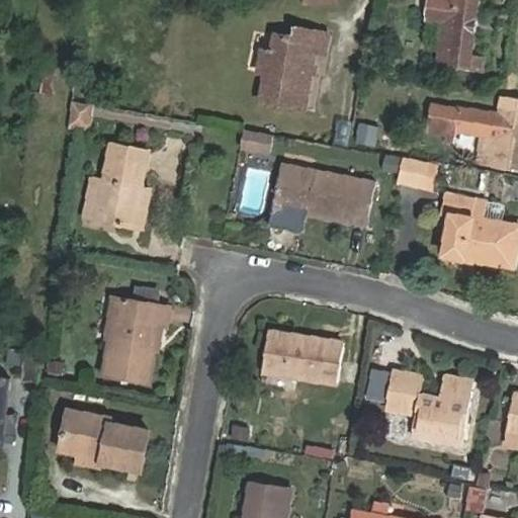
[(445,0),(440,49),(443,49),(441,61),(467,64),(468,52),(471,53),(477,0),(445,0)]
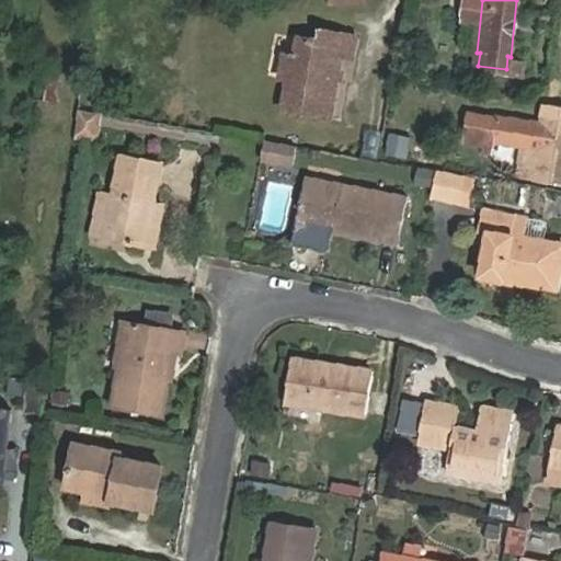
[(351,58),(354,36),(322,33),(320,41),(299,38),(297,57),(285,56),(282,79),(289,80),(285,111),(330,117),(342,57),(351,58)]
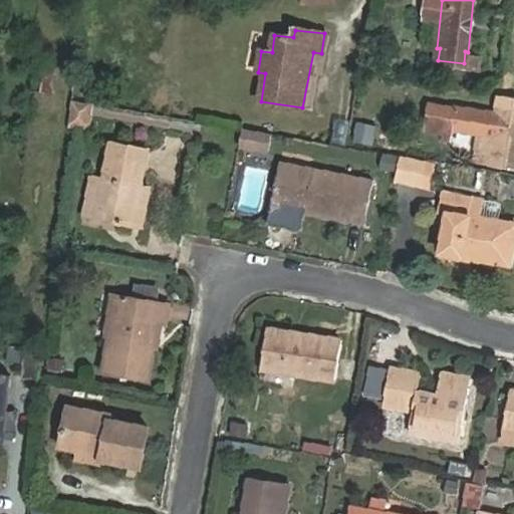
[(274,35),(254,32),(248,70),(258,72),(261,51),(272,52),(274,35)]
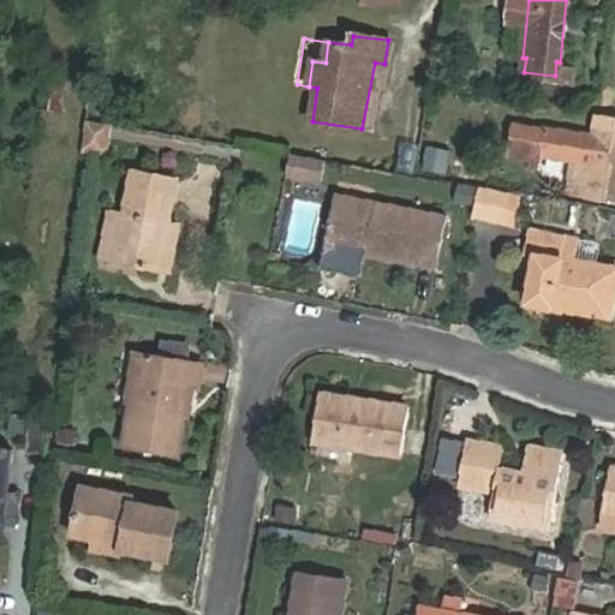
[(614,113),(596,112),(595,124),(614,125),(614,113)]
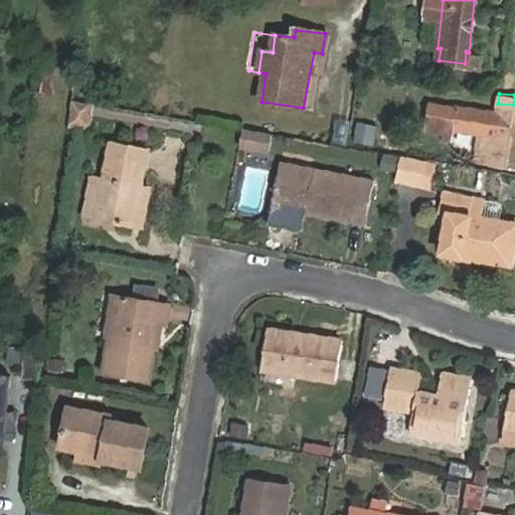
[(90,103),(69,100),(67,128),(86,130),(90,103)]
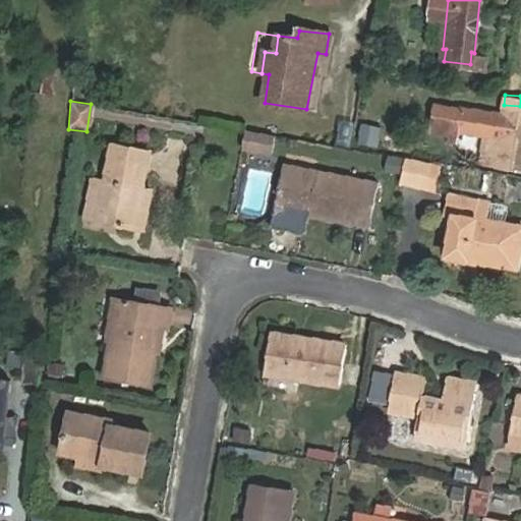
[(520,106),(504,105),(502,118),(502,123),(496,123),(496,118),(460,113),(459,116),(435,113),(430,138),(456,141),(457,136),(483,139),(499,141),(497,165),(520,168),(520,106)]
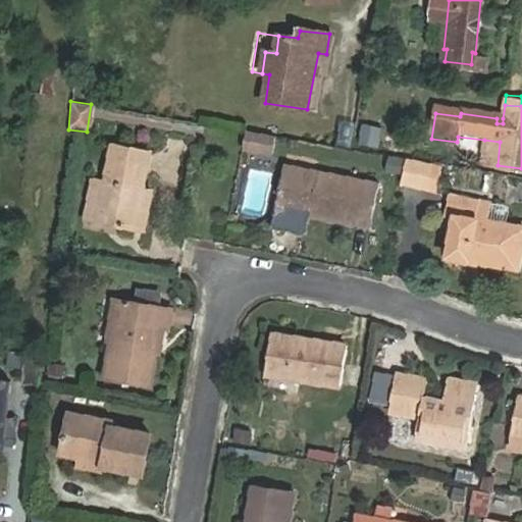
[(277,138),(248,133),(245,151),(273,156),(277,138)]
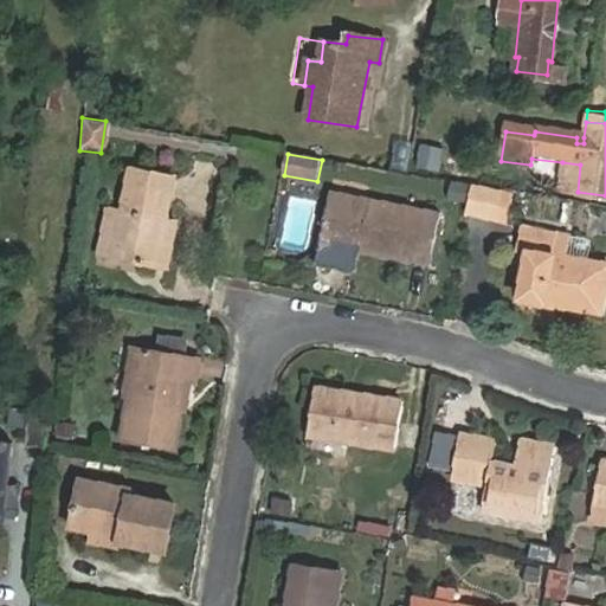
[(580,165),(562,162),(559,189),(578,192),(580,165)]
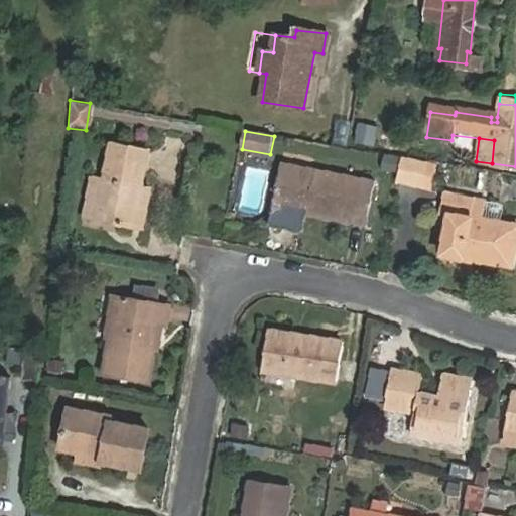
[(137,207),(145,208),(149,185),(142,183),(148,150),(112,142),(105,176),(97,217),(133,224),(137,207)]
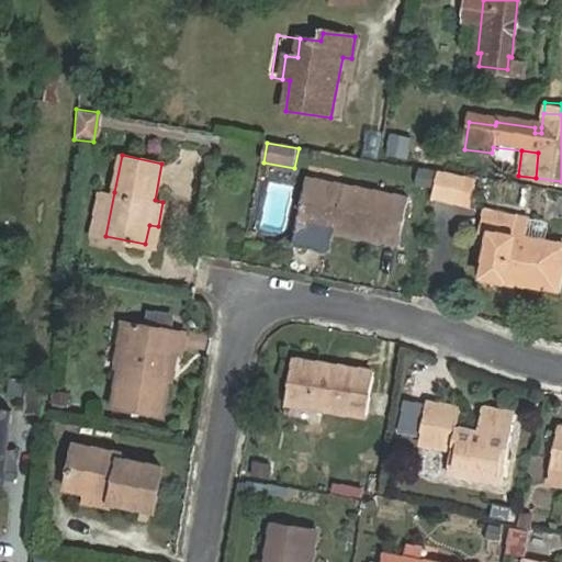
[(459,203),(464,172),(436,168),(430,198),(459,203)]
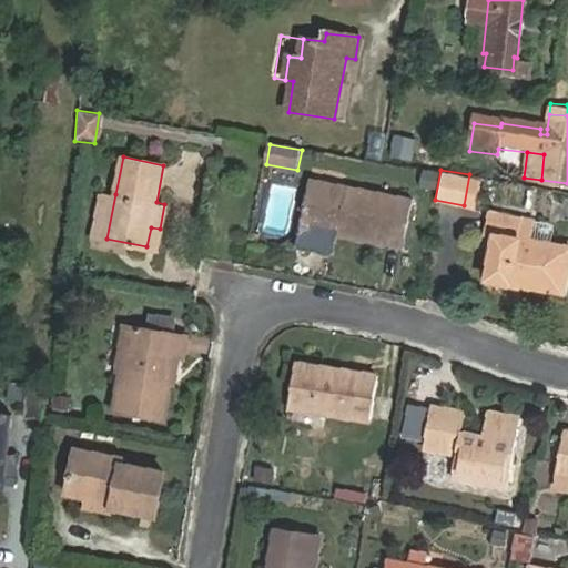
[(403,243),(411,200),(307,179),(300,222),(403,243)]
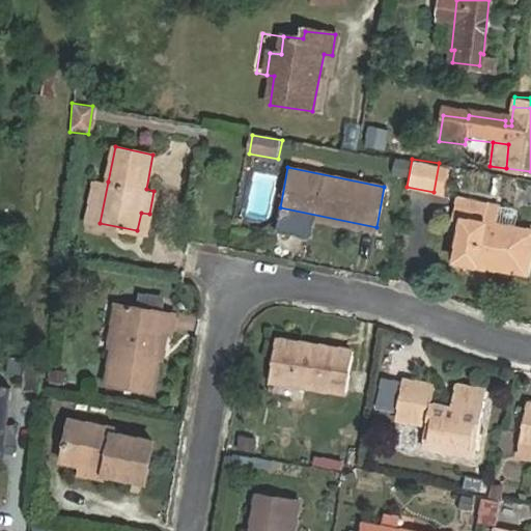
[(100,223),(108,182),(94,179),(86,220),(100,223)]
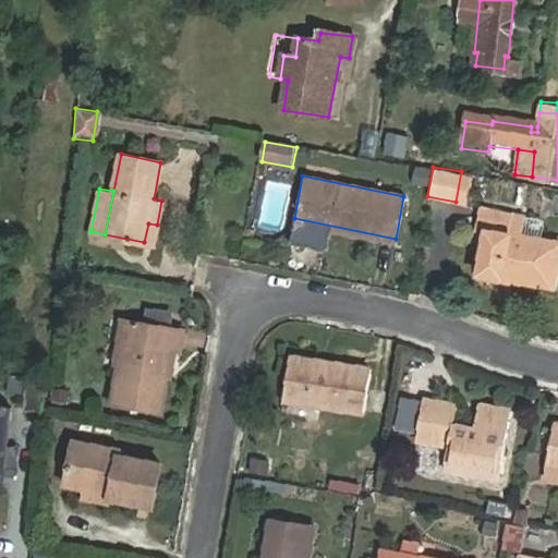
[(557,245),(518,239),(522,217),(478,209),(474,232),(482,233),(474,275),(550,288),(557,251),(557,245)]
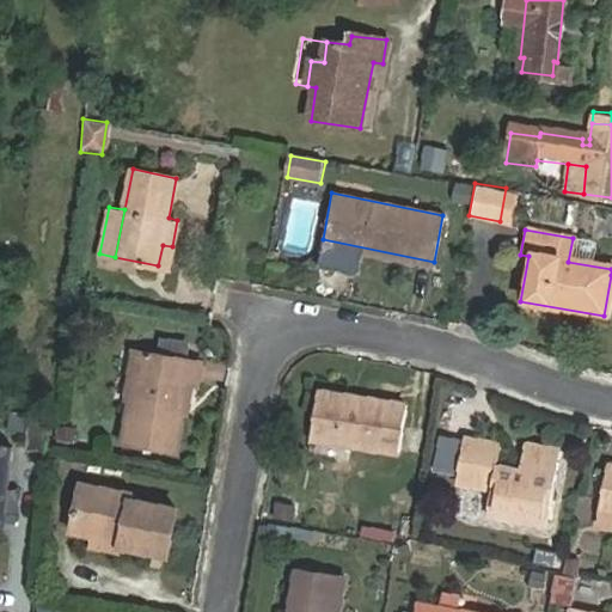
[(167,268),(172,246),(163,245),(158,265),(167,268)]
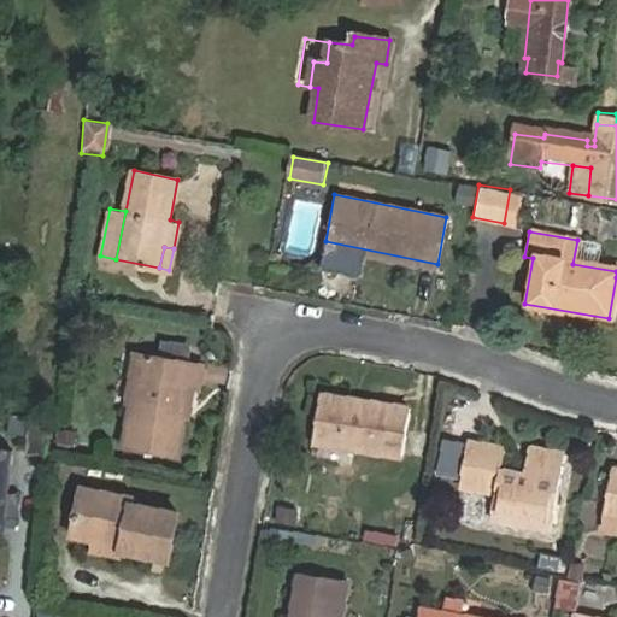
[(200,380),(204,357),(139,345),(123,436),(175,447),(189,378),(200,380)]
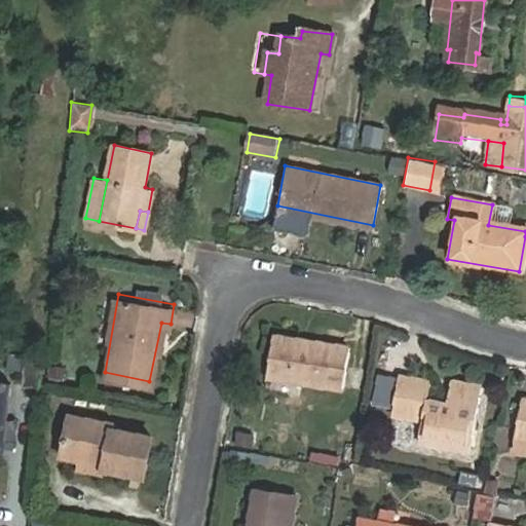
[(272,333),(271,340),(305,346),(306,338),(272,333)]
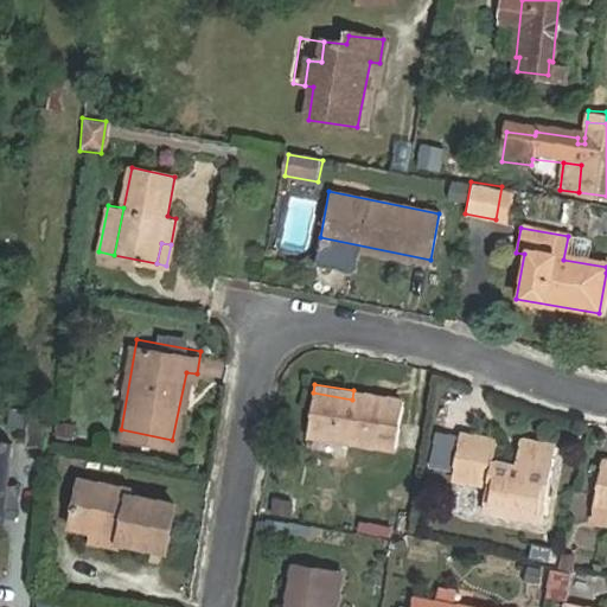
[(352,400),(313,393),(307,432),(396,446),(403,398),(353,390),(352,400)]
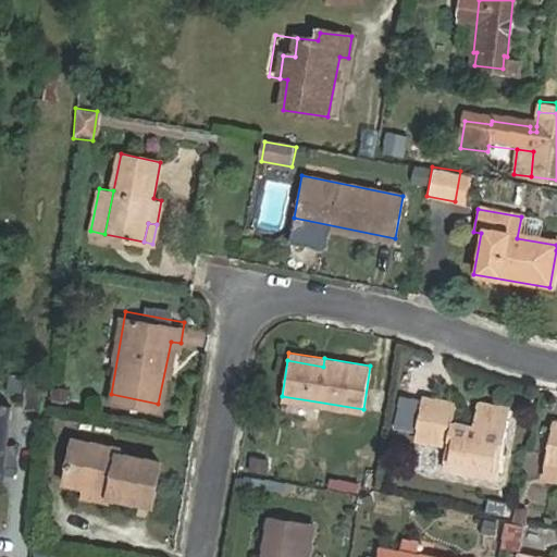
[(49,375),(31,373),(26,405),(45,408),(49,375)]
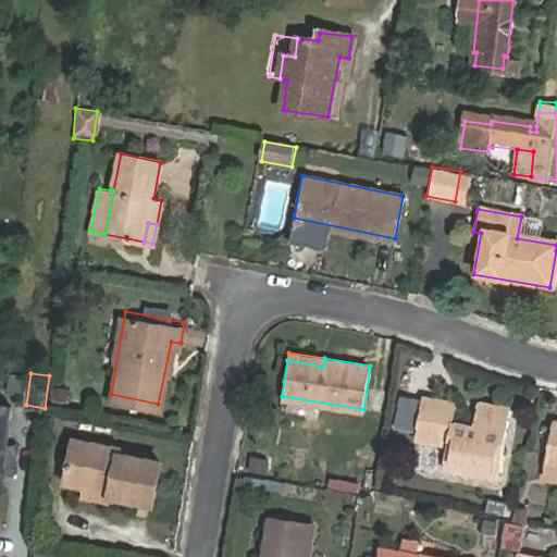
[(422,397),(406,394),(399,430),(417,433),(422,397)]
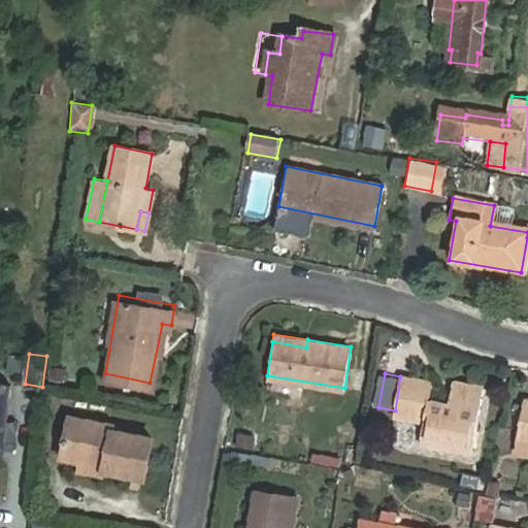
[(473,453),(485,383),(454,378),(450,401),(431,398),(434,380),(403,374),(397,413),(426,418),(422,443),(473,453)]
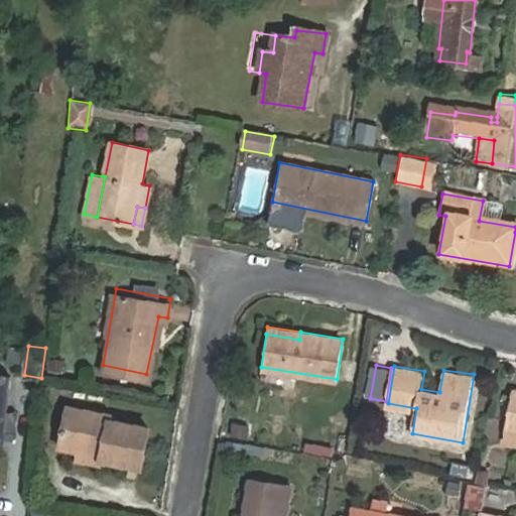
[(0,372),(0,440),(5,441),(11,374),(0,372)]
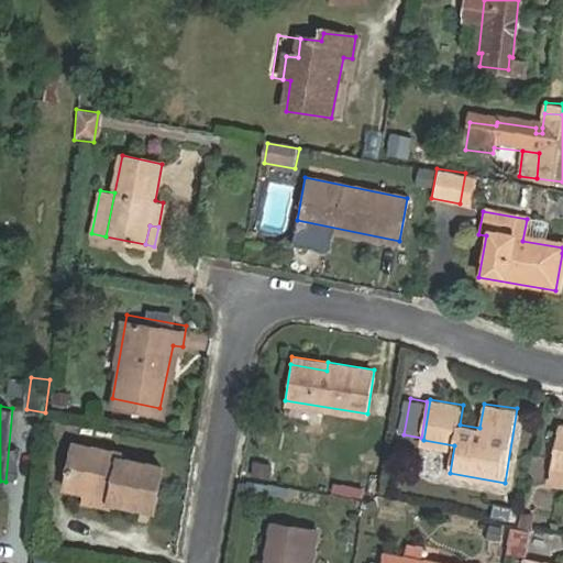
[(562,429),(556,429),(547,486),(562,487),(562,429)]
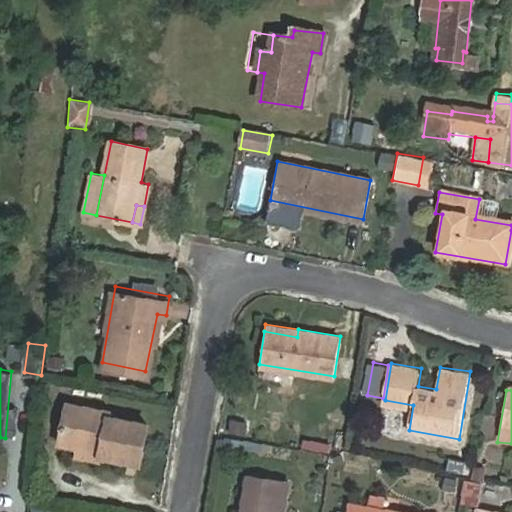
[(103,446),(102,451),(139,459),(147,419),(110,412),(111,406),(66,396),(57,436),(75,440),(103,446)]
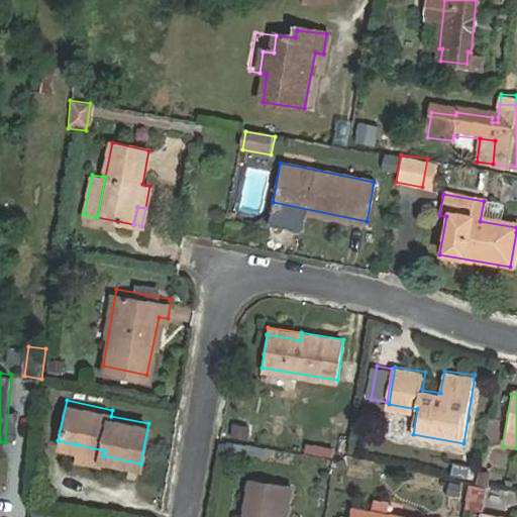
[(101,463),(103,455),(104,450),(76,444),(73,457),(101,463)]
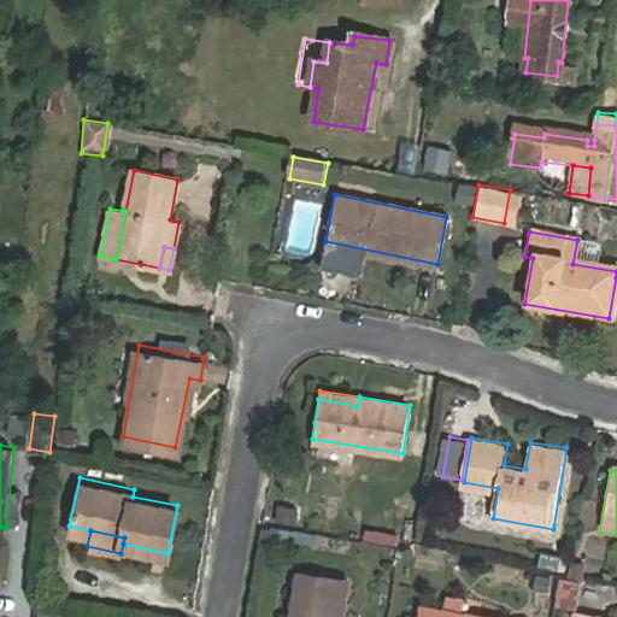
[(559,556),(538,551),(535,564),(557,568),(559,556)]
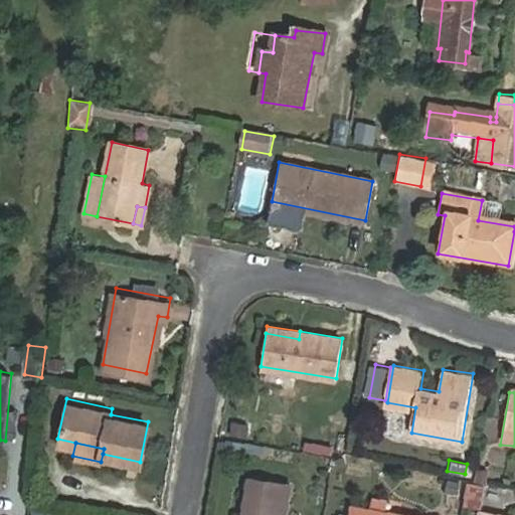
[(284,514),(290,484),(245,478),(239,514),(284,514)]
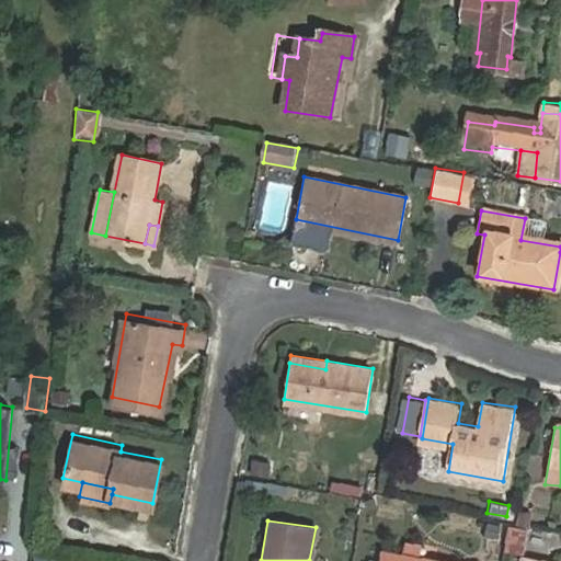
[(524,528),(508,525),(505,545),(521,548),(524,528)]
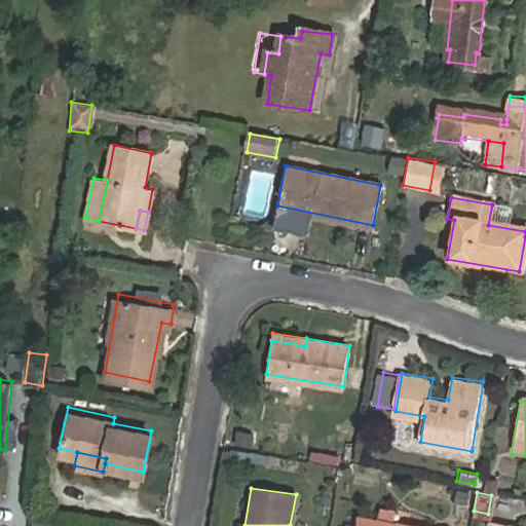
[(378,522),(393,524),(397,510),(381,506),(378,522)]
